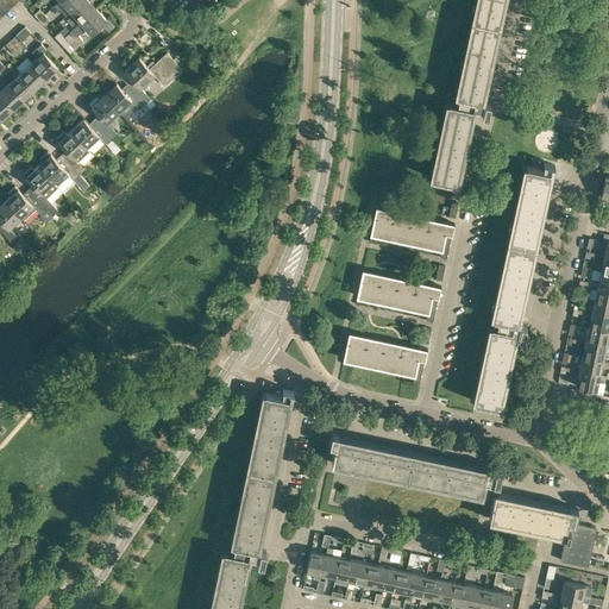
[(61,0),(70,11),(82,0),(61,0)]
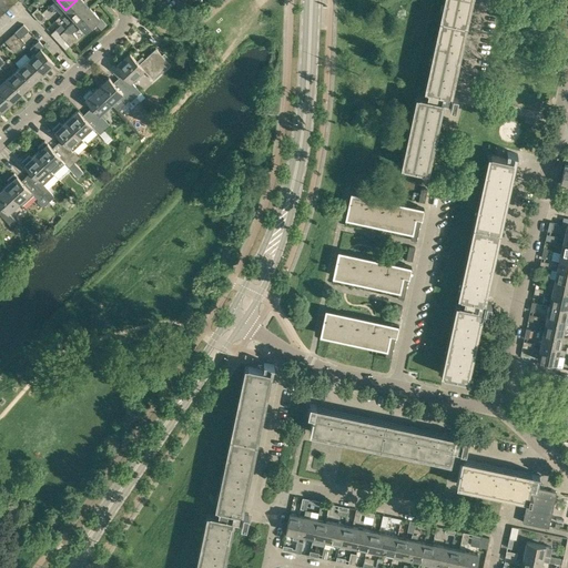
[(83,0),(77,0),(66,10),(75,20),(90,7),(83,0)]
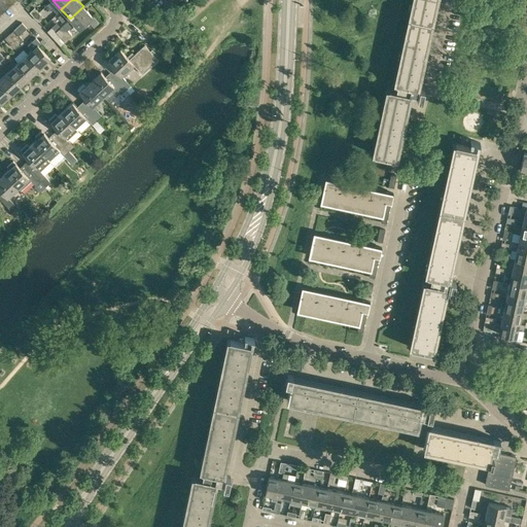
[(389,88),(378,138),(375,154),(394,159),(409,93),(415,95),(415,92),(434,0),(414,0),(394,90),(389,88)]
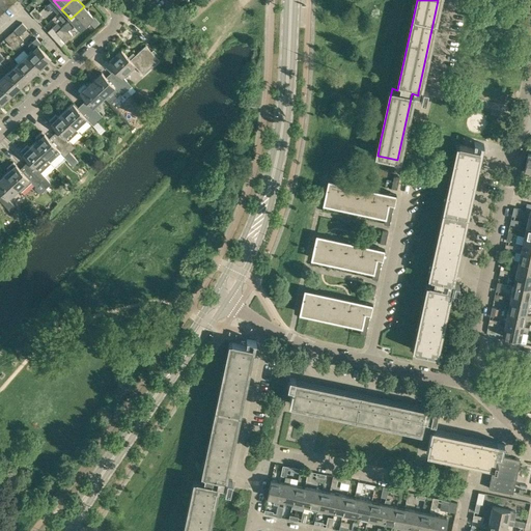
[(68,30),(75,24),(80,29),(93,17),(84,6),(71,19),(63,25),(68,30)]
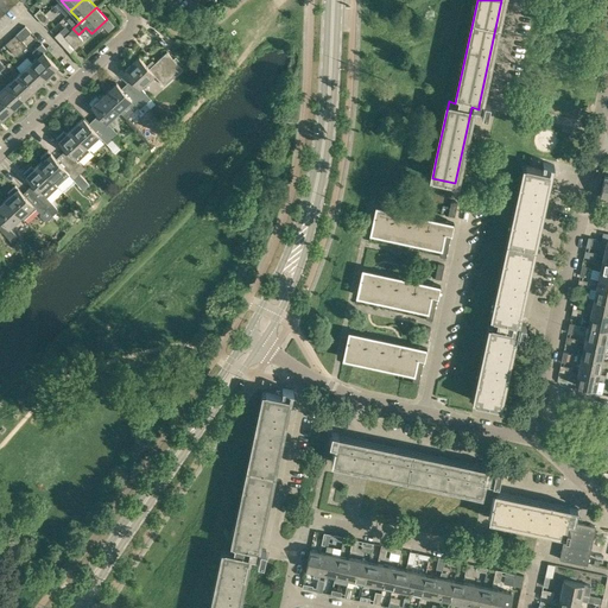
[(35,14),(39,19),(45,14),(39,8),(35,14)]
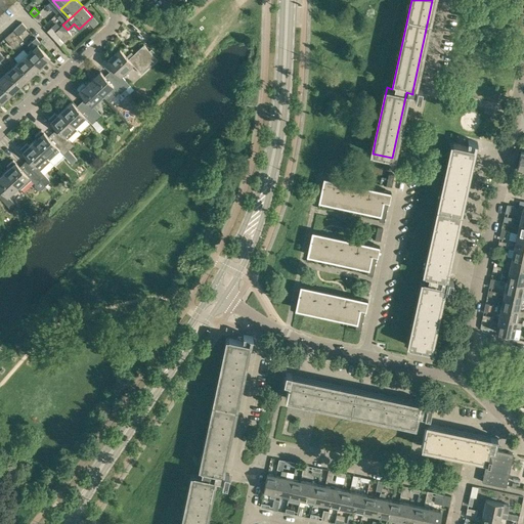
[(39,12),(34,16),(38,22),(43,16),(39,12)]
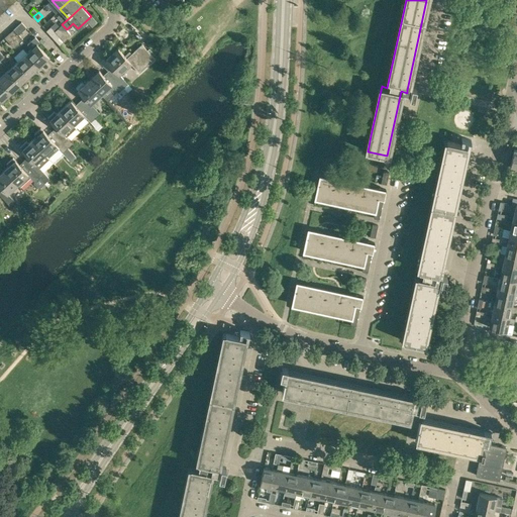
[(22,22),(9,34),(18,43),(23,39),(19,34),(26,27),(22,22)]
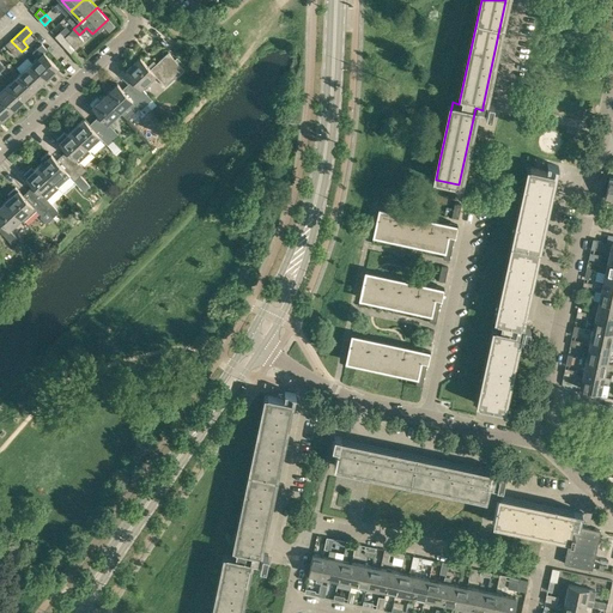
[(73,29),(66,36),(60,42),(71,53),(84,41),(79,35),(73,29)]
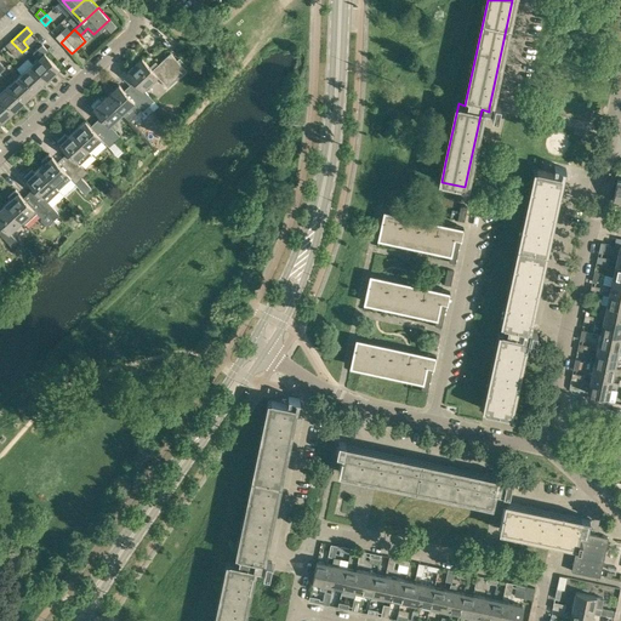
[(61,43),(67,36),(61,32),(56,36),(61,43)]
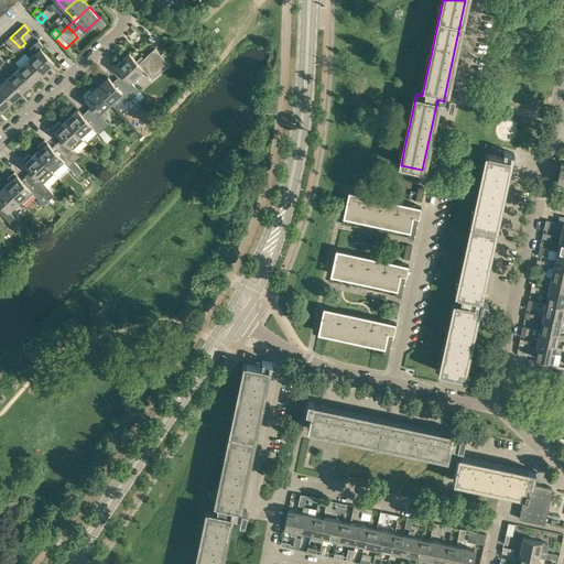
[(20,47),(10,38),(6,41),(15,52),(20,47)]
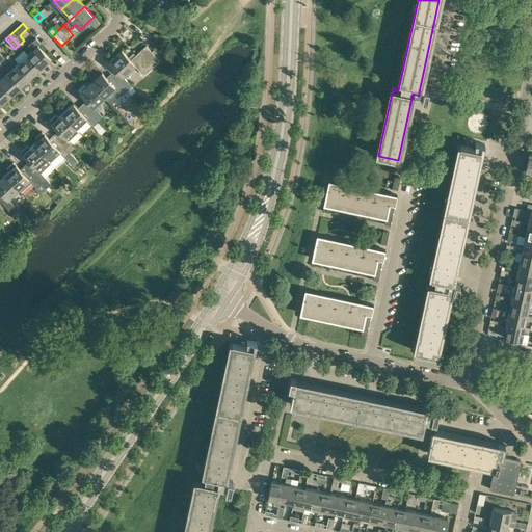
[(31,50),(27,54),(40,68),(50,59),(37,46),(40,44),(35,38),(27,46),(31,50)]
